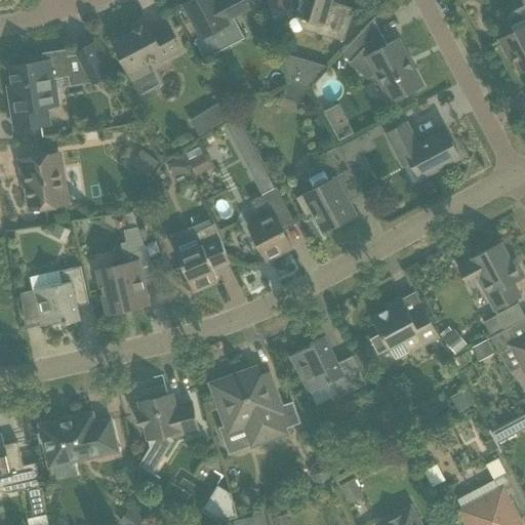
[(249,9),(244,0),(217,0),(216,0),(215,0),(192,0),(184,4),(202,38),(229,24),(228,21),(249,9)]
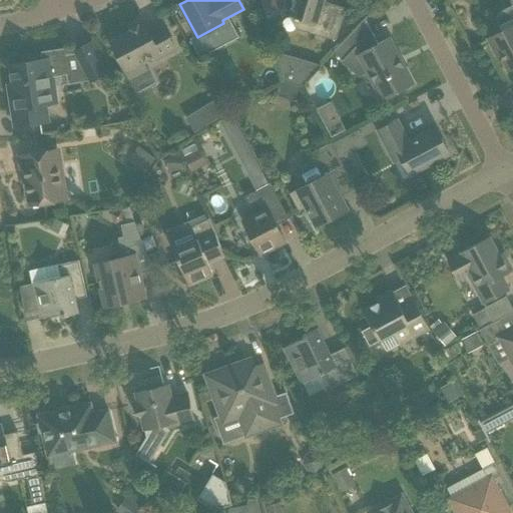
[(294,0),(294,2),(289,17),(287,18),(285,20),(283,23),(284,27),(286,29),(289,30),(293,30),(295,27),(337,40),(345,13),(326,7),(324,2),(324,0),(294,0)]
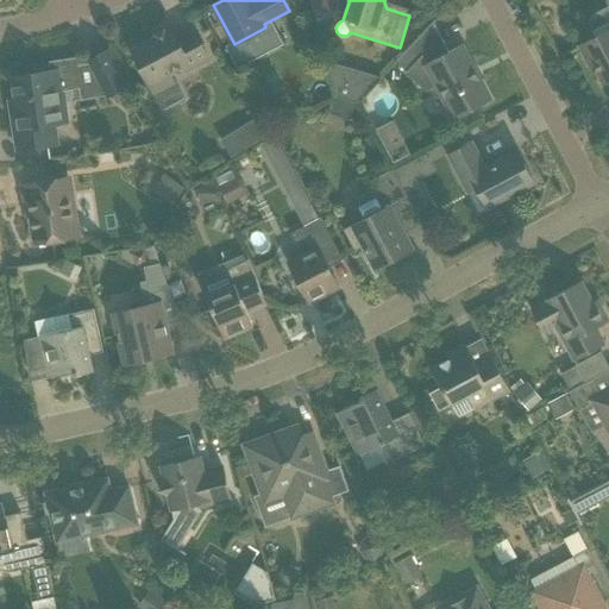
[(608,0),(607,0),(607,1),(608,6),(592,16),(589,24),(596,37),(581,46),(591,66),(594,64),(604,83),(608,80),(608,0)]
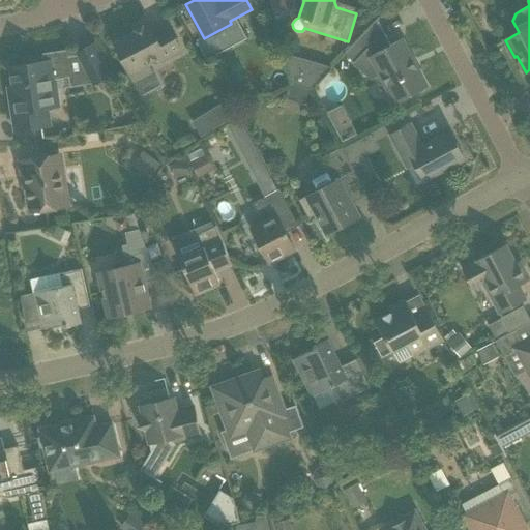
[(402,39),(390,46),(377,21),(379,19),(379,18),(345,54),(354,62),(353,63),(371,80),(381,74),(396,104),(428,88),(402,39)]
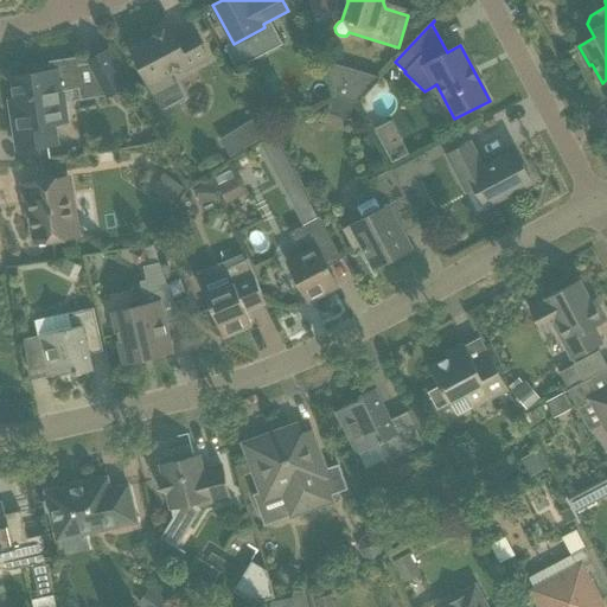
[(209,58),(195,31),(177,39),(170,25),(153,33),(155,38),(132,51),(149,84),(183,66),(185,71),(209,58)]
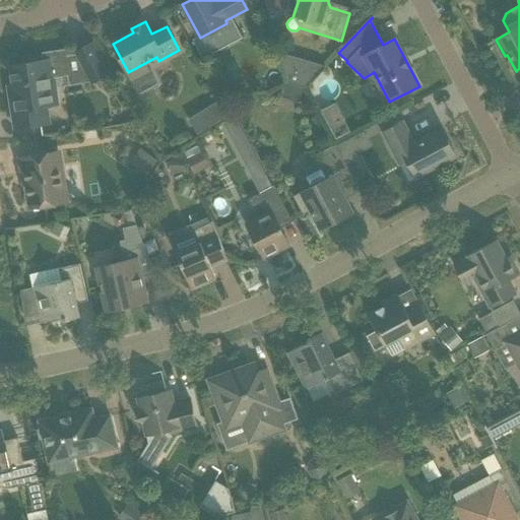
[(75,55),(85,73),(90,83),(109,74),(92,43),(76,52),(77,54),(75,55)]
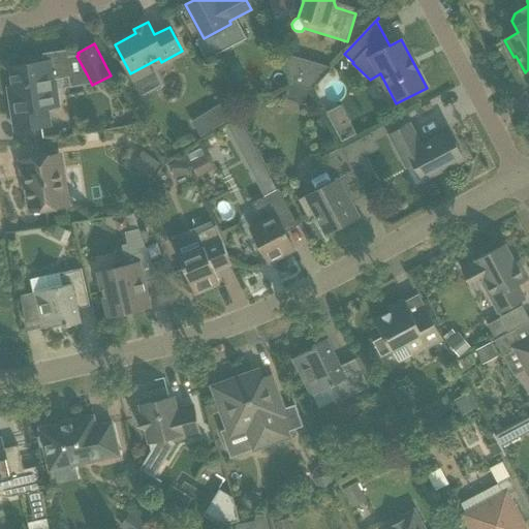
[(11,65),(11,67),(17,101),(10,102),(16,131),(51,126),(48,109),(54,107),(50,81),(70,76),(87,74),(76,56),(68,57),(67,52),(43,55),(44,61),(11,65)]
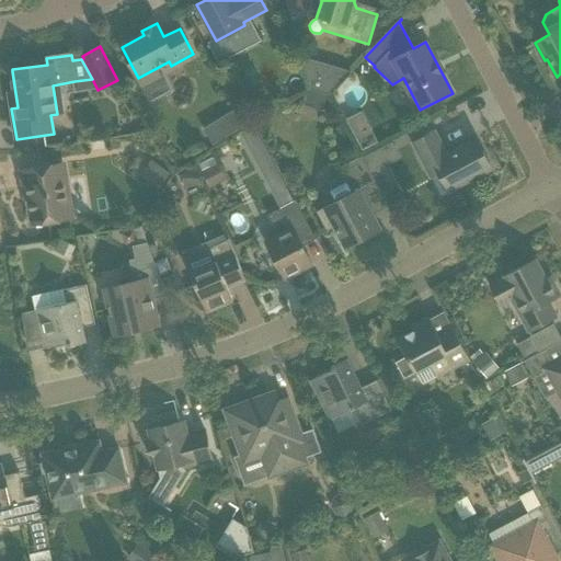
[(330,66),(322,93),(329,95),(352,71),(330,66)]
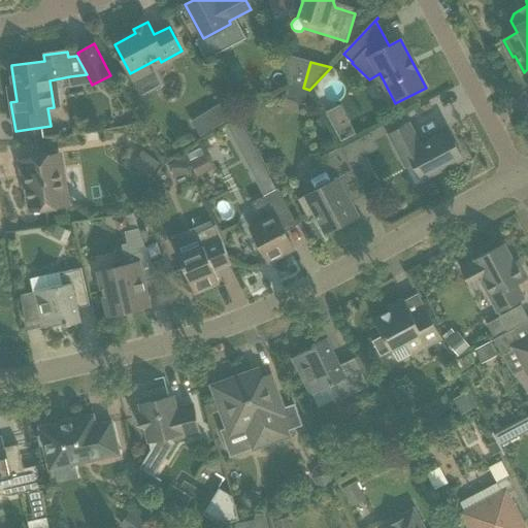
[(200,137),(229,119),(220,104),(191,122),(200,137)]
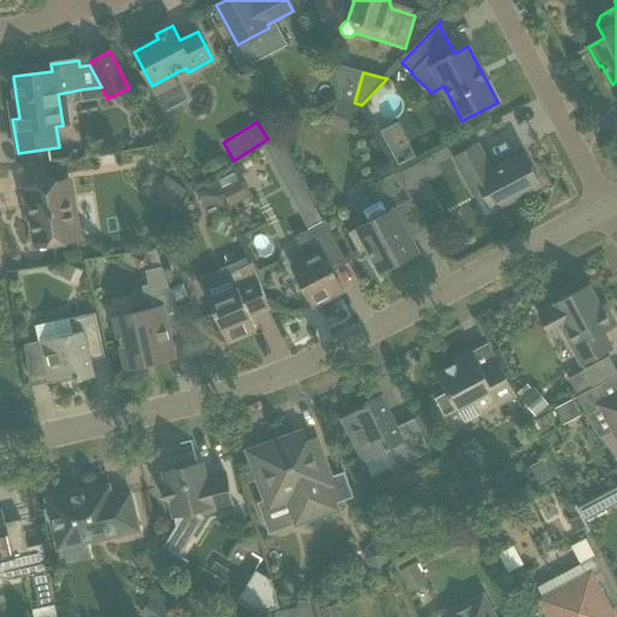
[(483,191),(494,212),(542,187),(524,153),(493,170),(479,144),(453,158),(474,195),(483,191)]
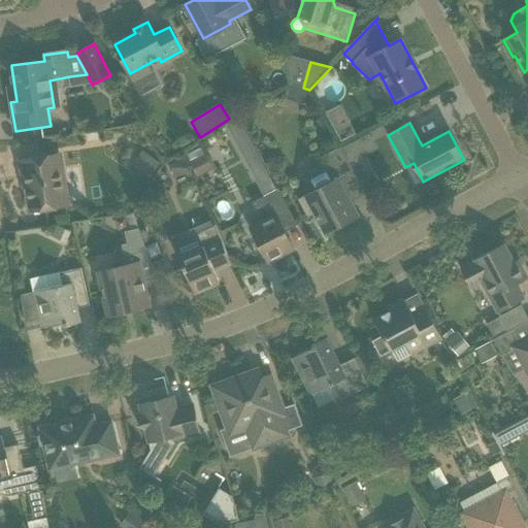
[(350,126),(336,132),(341,141),(354,134),(350,126)]
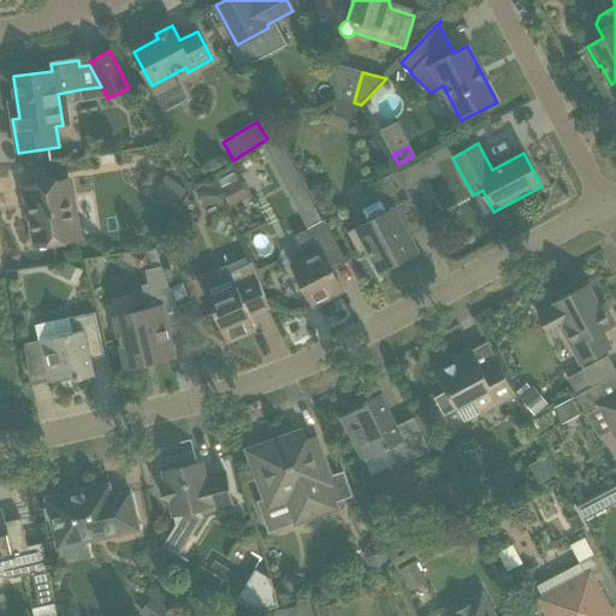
[(307,194),(284,148),(270,157),(292,201),(307,194)]
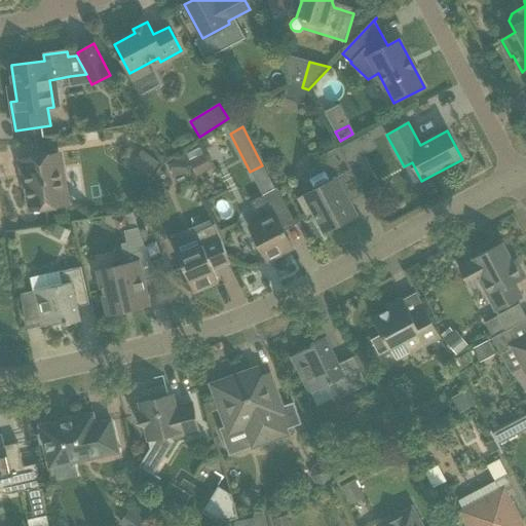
[(368,134),(354,141),(363,155),(376,148),(368,134)]
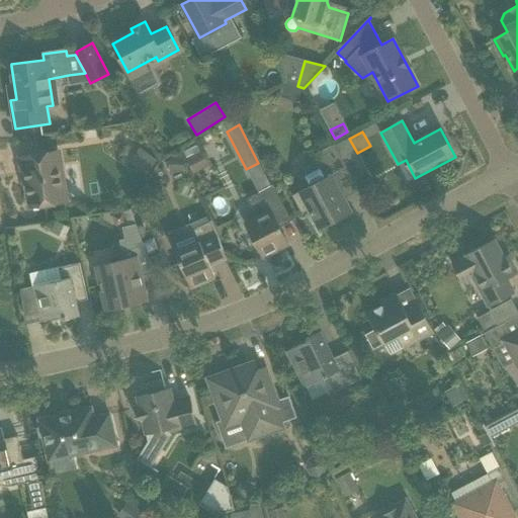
[(315,155),(317,159),(327,177),(303,190),(292,196),(301,213),(309,210),(319,229),(339,219),(352,211),(349,206),(332,175),(346,168),(334,145),(315,155)]
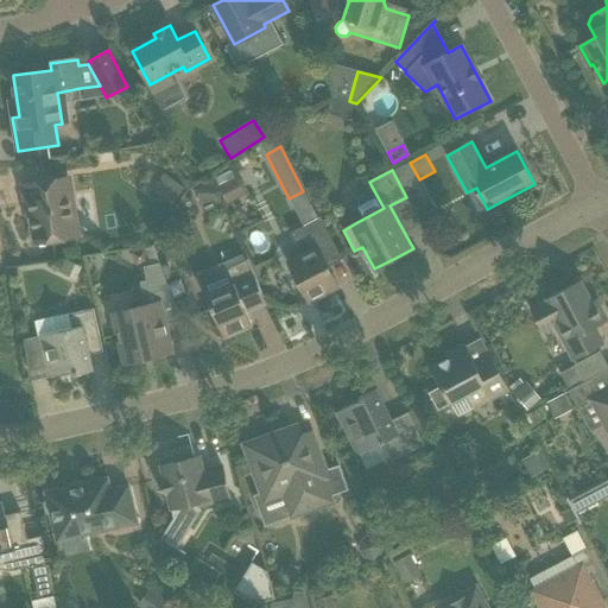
[(67,177),(54,179),(23,184),(25,201),(29,201),(36,244),(78,238),(76,216),(73,216),(67,177)]
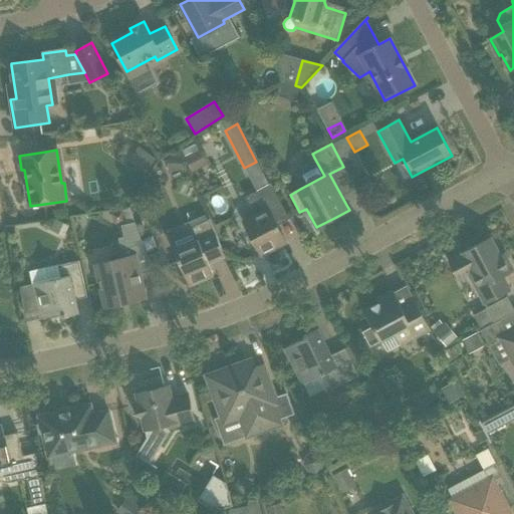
[(156,160),(147,153),(136,168),(145,175),(156,160)]
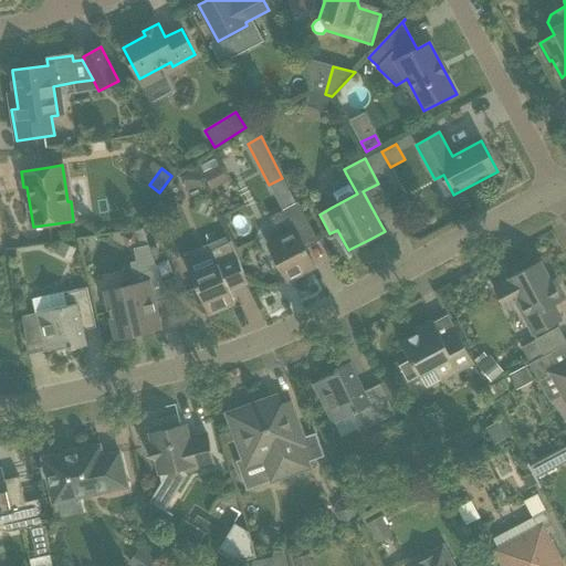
[(211,191),(224,185),(217,169),(203,176),(211,191)]
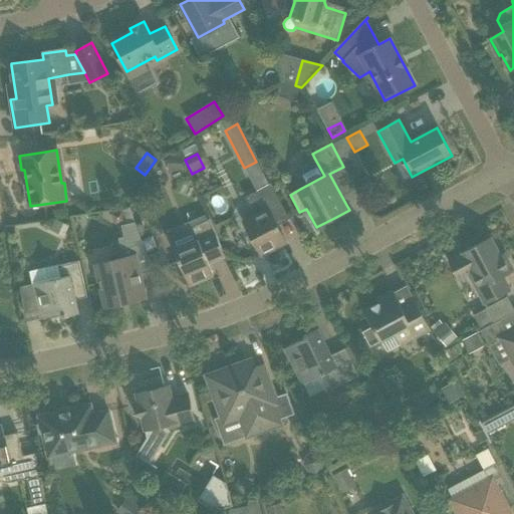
[(169,157),(168,172),(183,173),(183,158),(169,157)]
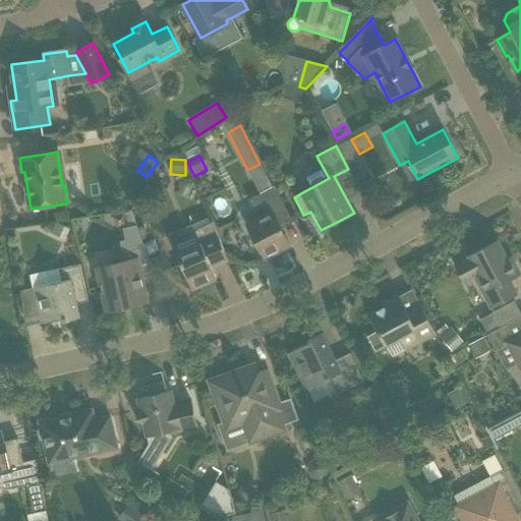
[(246,225),(265,261),(291,246),(272,212),(284,205),(275,186),(249,200),(258,218),(246,225)]
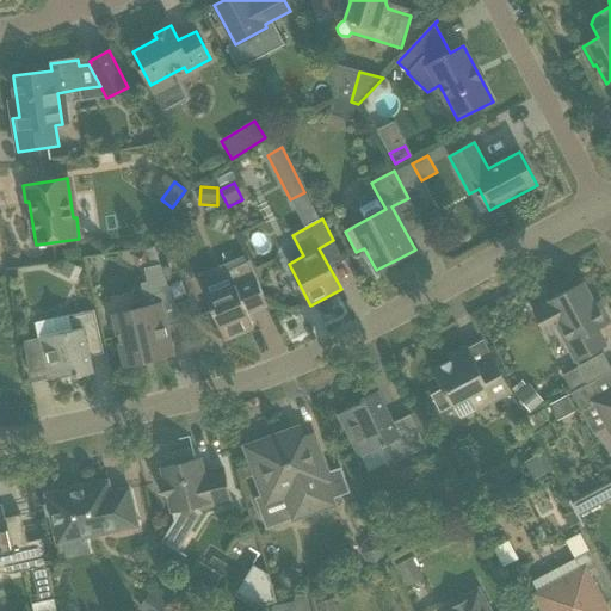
[(146,251),(133,254),(136,267),(149,264),(146,251)]
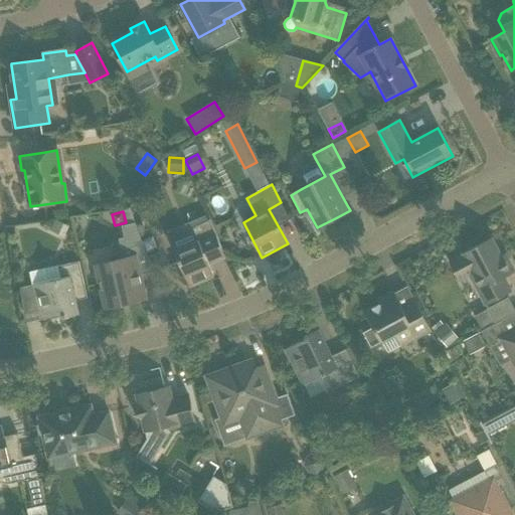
[(64,237),(69,226),(55,220),(50,231),(64,237)]
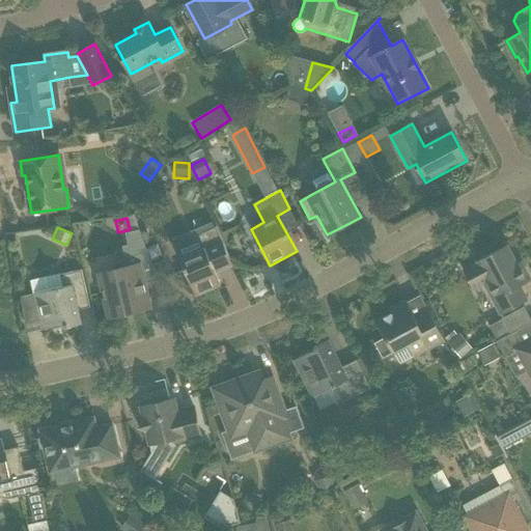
[(216,272),(232,264),(217,227),(198,234),(204,249),(180,258),(185,270),(179,272),(186,287),(191,284),(196,296),(221,285),(216,272)]
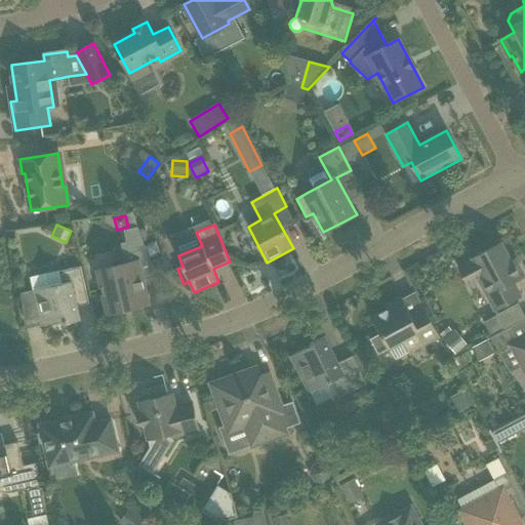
[(138,228),(137,228),(130,229),(124,231),(127,244),(129,254),(136,252),(146,250),(138,228)]
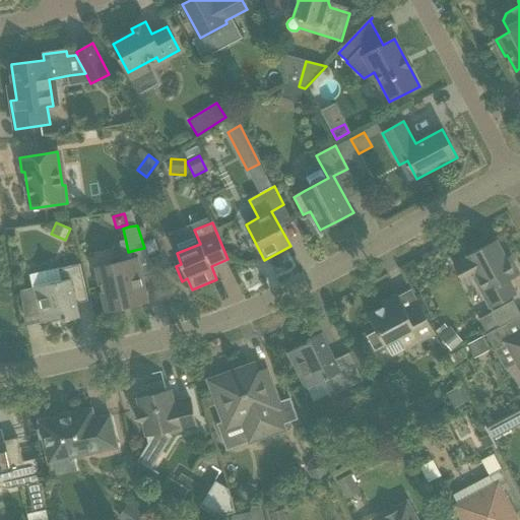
[(465,285),(475,279),(491,308),(516,295),(508,280),(519,274),(510,257),(506,259),(497,241),(468,256),(469,258),(454,265),(465,285)]
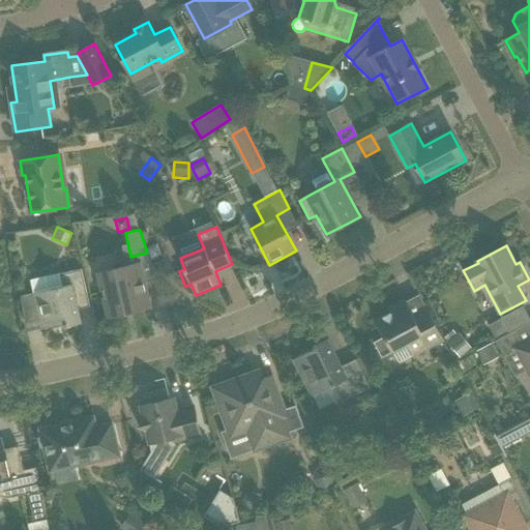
[(151,264),(157,282),(171,276),(165,260),(151,264)]
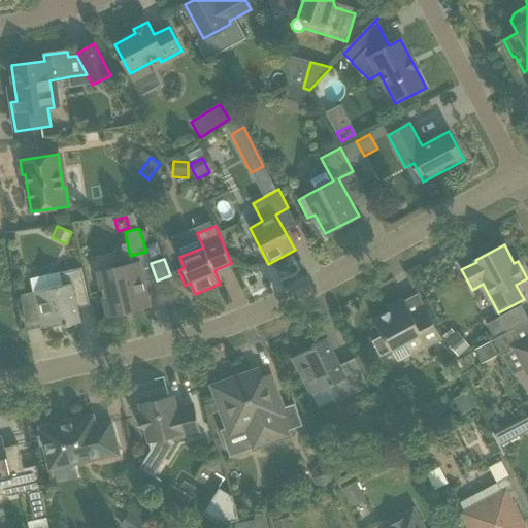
[(150,306),(139,263),(127,265),(98,271),(108,316),(150,306)]
